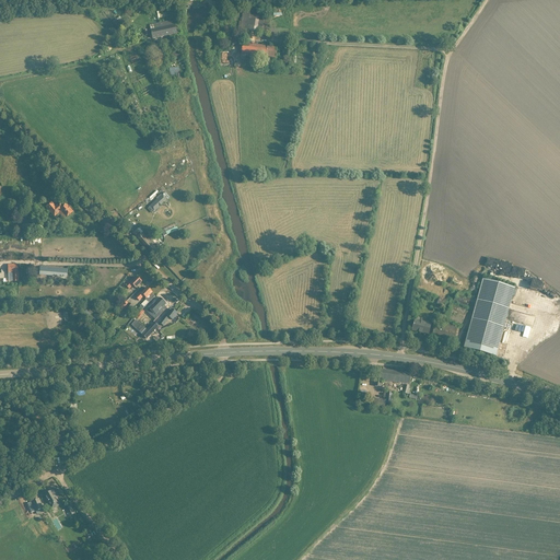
[(243,13),(240,31),(256,33),(261,34),(264,22),(258,21),(259,16),(247,14),(248,12),(244,11),(244,13),(243,13)]
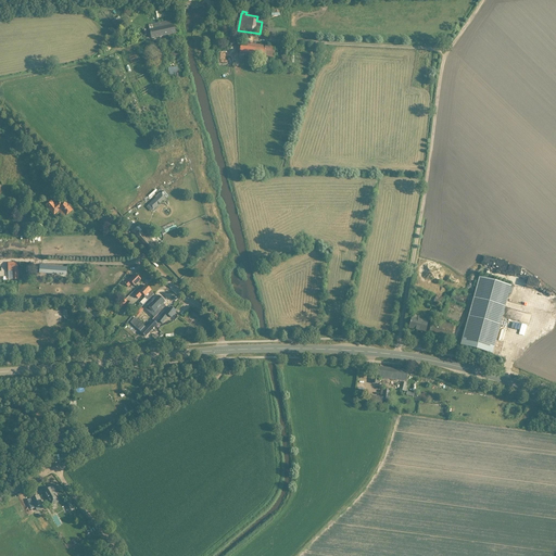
[(149,25),(150,29),(151,38),(176,34),(173,21),(149,25)]
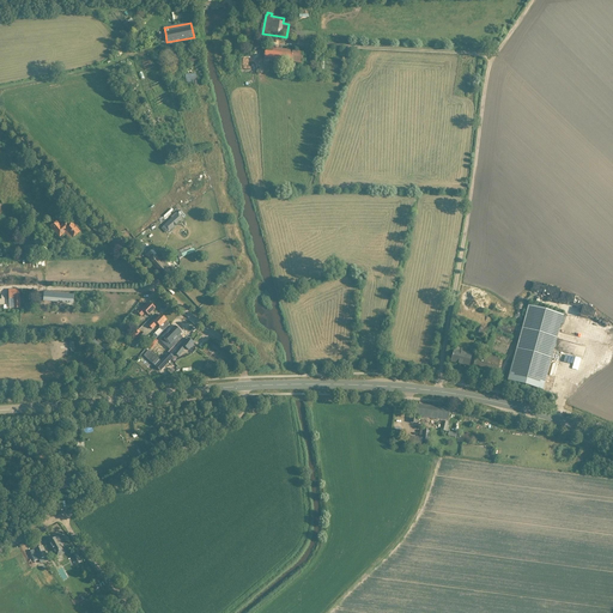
[(303,53),(272,48),(266,47),(263,65),(278,67),(279,60),(302,64),(303,53)]
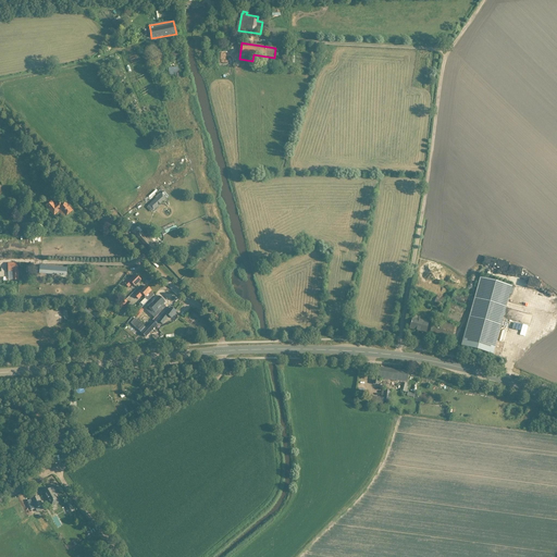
[(168,50),(170,60),(182,58),(180,48),(168,50)]
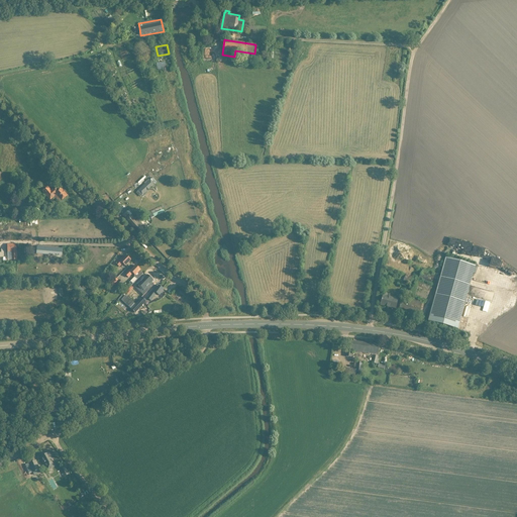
[(142,196),(154,185),(150,180),(138,191),(142,196)]
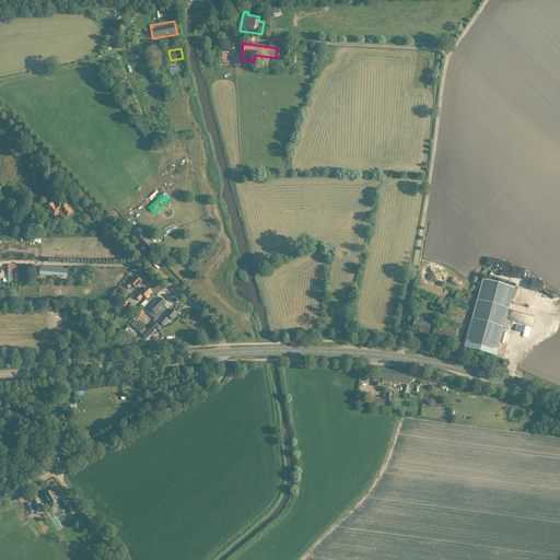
[(67,218),(69,216),(73,212),(66,205),(63,207),(60,203),(56,208),(51,203),(47,207),(55,216),(60,211),(67,218)]
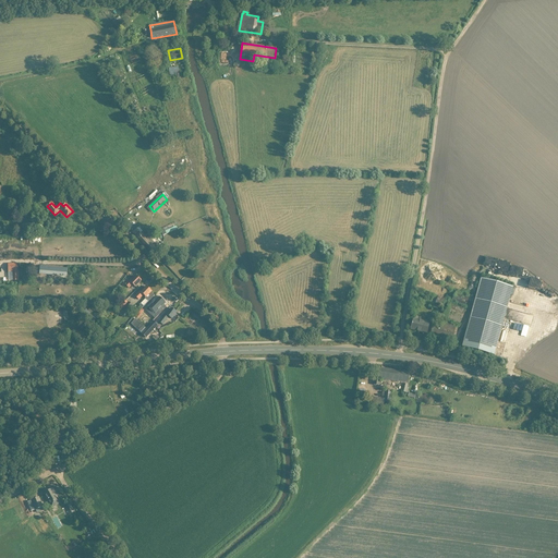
[(134,231),(132,233),(136,238),(135,238),(143,245),(144,246),(149,254),(154,250),(158,246),(156,243),(155,243),(146,234),(145,235),(142,232),(138,229),(136,229),(134,231)]
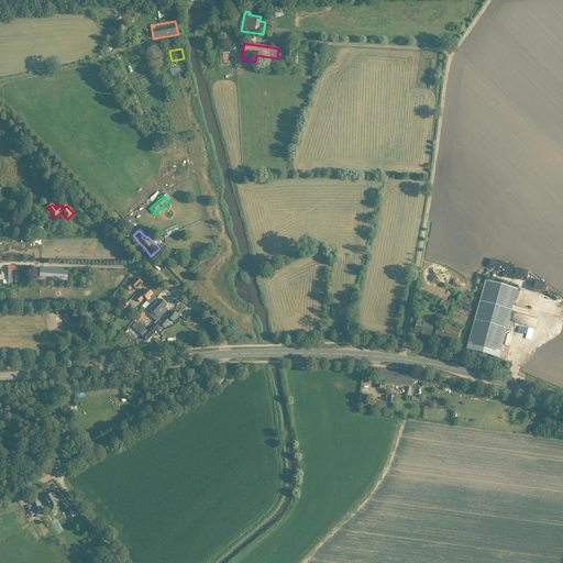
[(18,283),(18,271),(18,266),(9,267),(9,274),(13,274),(14,283),(18,283)]
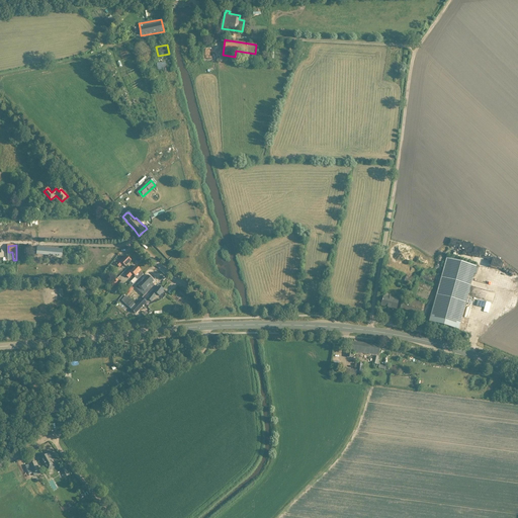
[(125,266),(127,264),(131,261),(126,256),(124,259),(123,258),(116,264),(119,268),(123,264),(124,266),(125,266)]
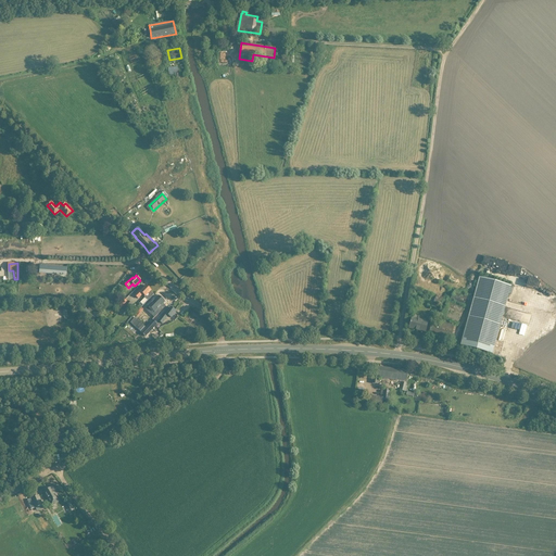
[(465,330),(460,345),(493,353),(496,339),(502,317),(505,307),(510,286),(479,277),(475,295),(465,330)]
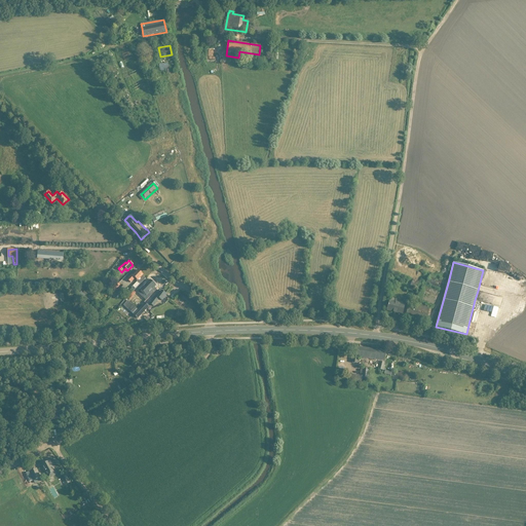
[(133,275),(128,279),(132,283),(136,278),(138,280),(137,282),(138,282),(133,287),(135,289),(136,289),(145,279),(142,275),(143,274),(139,270),(135,274),(133,275)]
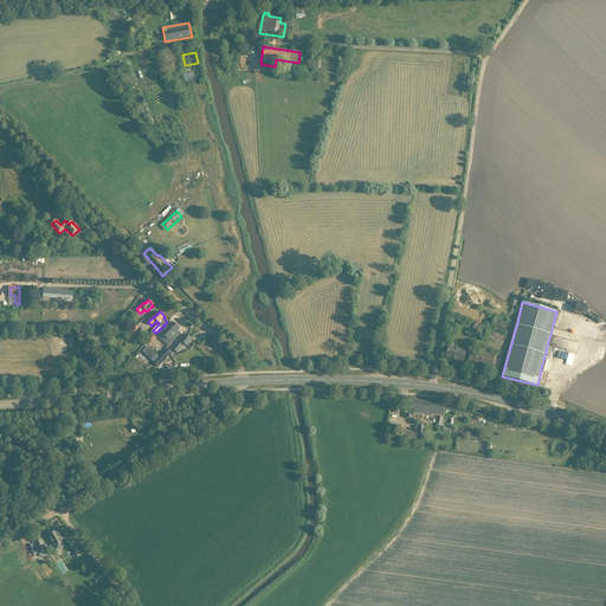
[(509,323),(495,317),(491,327),(505,333),(509,323)]
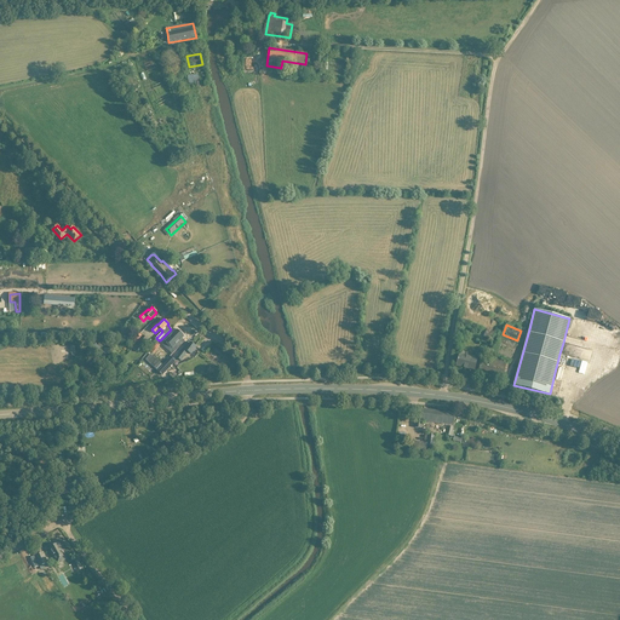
[(596,340),(600,328),(590,325),(587,331),(575,327),(573,333),(596,340)]
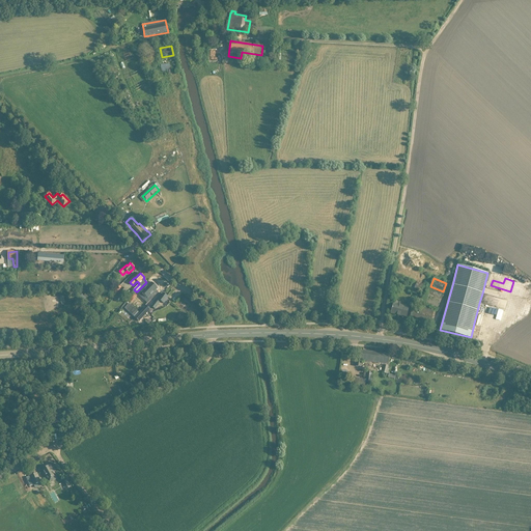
[(420,291),(424,285),(417,281),(414,288),(420,291)]
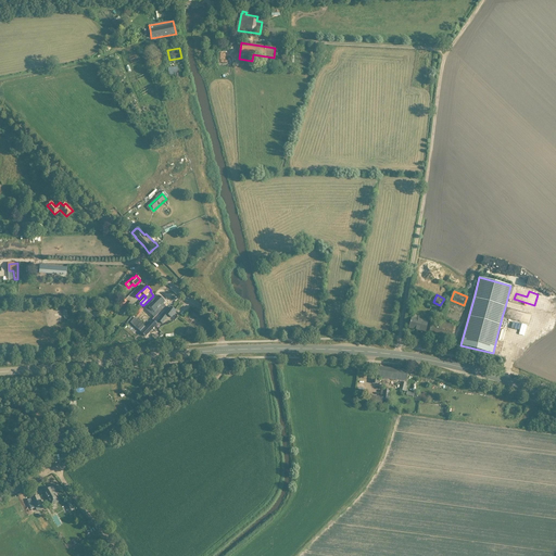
[(159,297),(149,306),(154,312),(151,315),(154,318),(165,306),(163,303),(164,302),(159,297)]
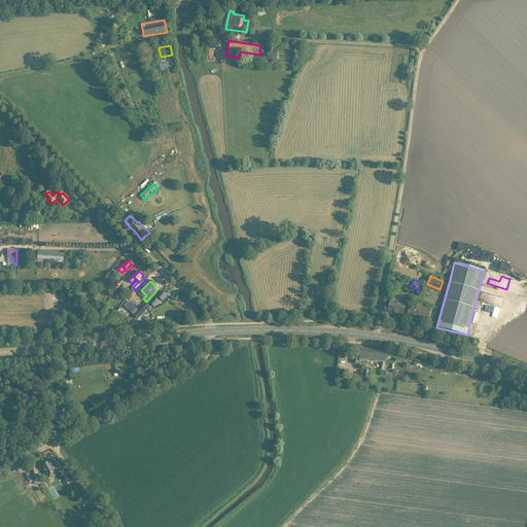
[(117,282),(111,290),(114,292),(120,285),(117,282)]
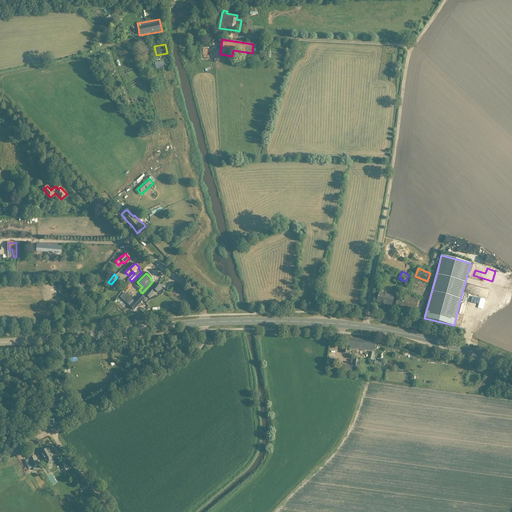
[(118,277),(112,285),(115,287),(122,280),(118,277)]
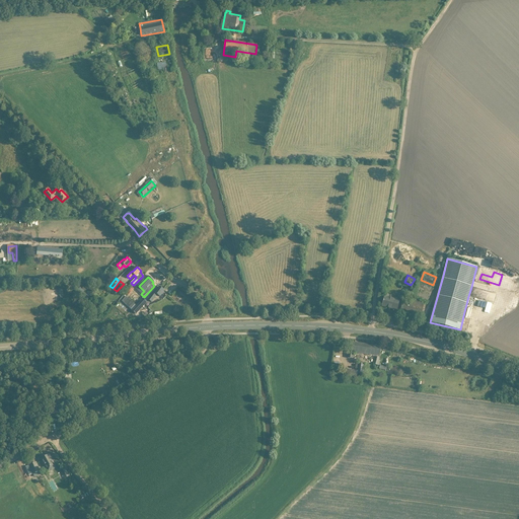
[(133,287),(127,294),(130,297),(136,290),(133,287)]
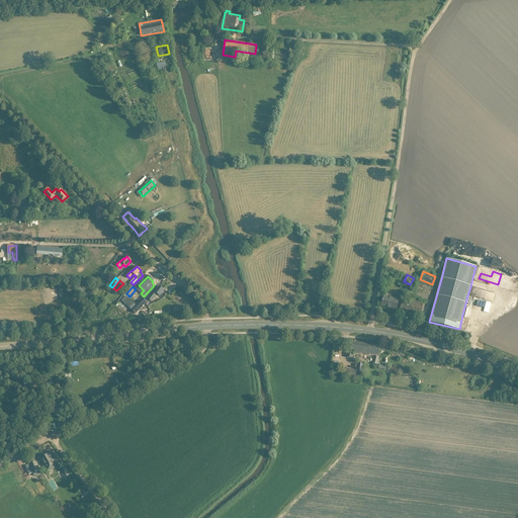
[(150,296),(148,298),(152,301),(157,294),(160,296),(164,290),(159,286),(157,289),(156,288),(150,296)]
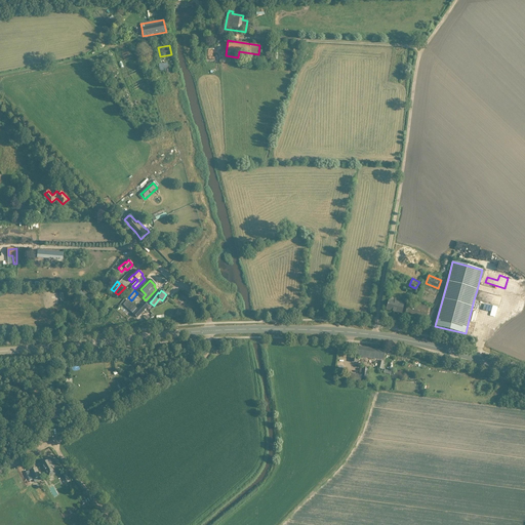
[(81,291),(78,296),(86,301),(87,303),(90,297),(81,291)]
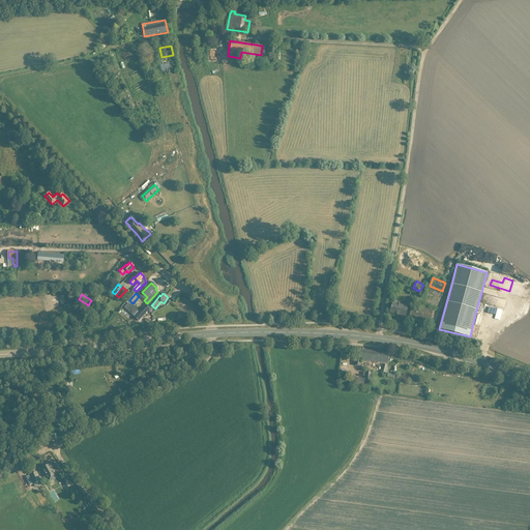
[(392,303),(391,307),(390,313),(406,317),(408,306),(404,305),(404,306),(392,303)]
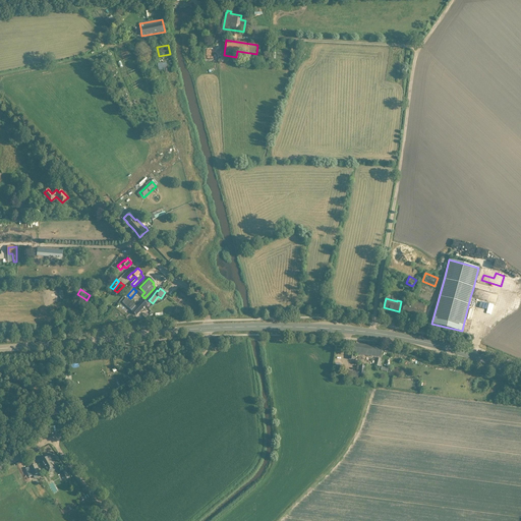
[(85,299),(78,307),(80,308),(87,300),(85,299)]
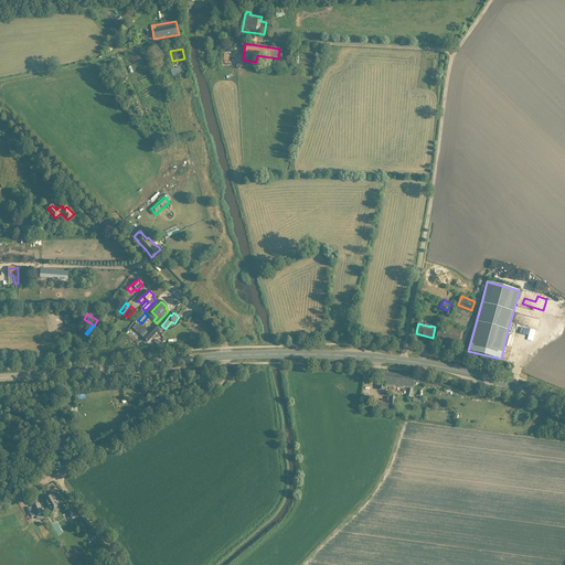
[(149,332),(144,338),(148,342),(151,338),(152,337),(160,329),(156,326),(149,332)]
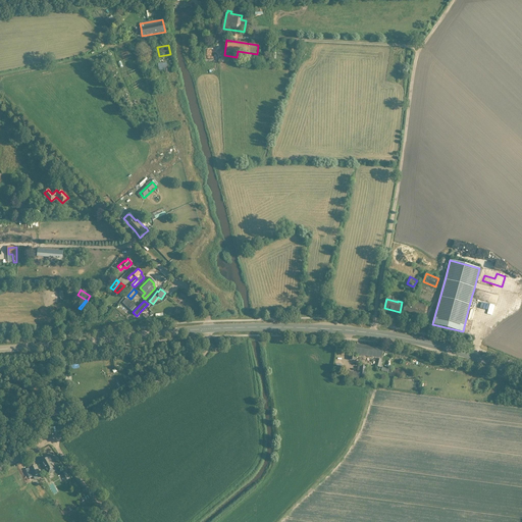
[(381,358),(382,354),(383,349),(352,345),(350,360),(355,361),(356,355),(381,358)]
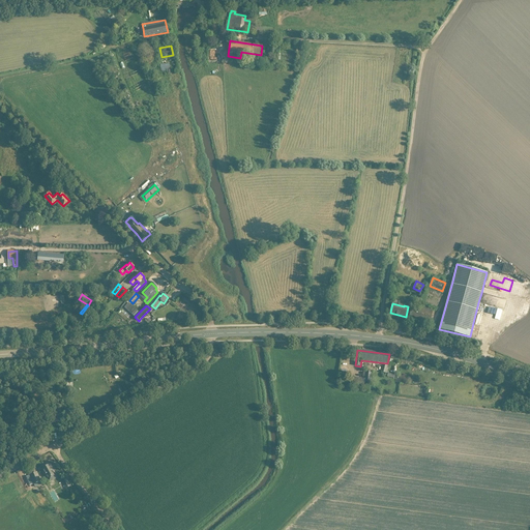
[(165,404),(171,400),(168,394),(162,399),(165,404)]
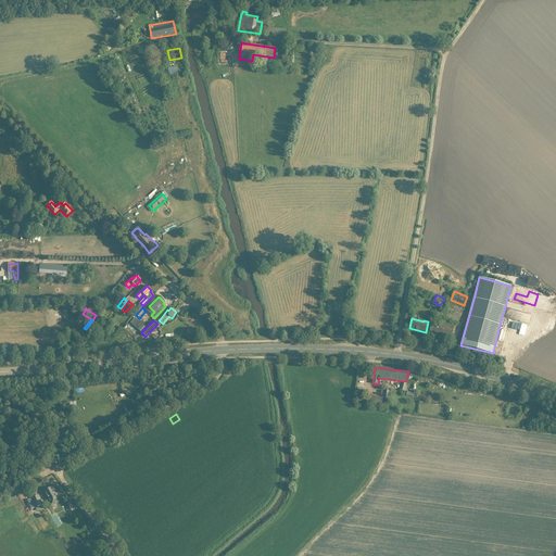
[(45,492),(52,505),(60,501),(55,493),(57,493),(52,487),(49,489),(48,489),(45,490),(46,491),(45,492)]
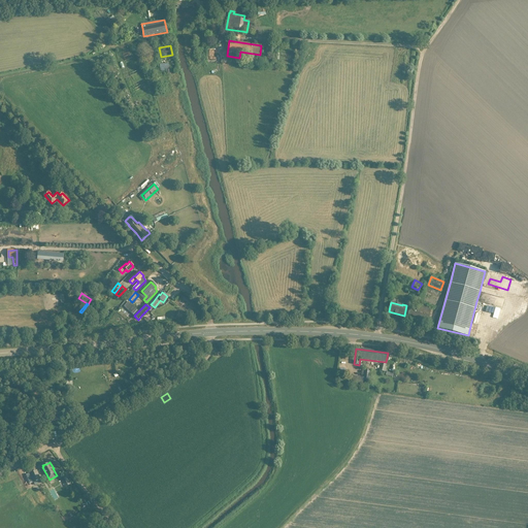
[(34,483),(40,480),(37,470),(30,473),(34,483)]
